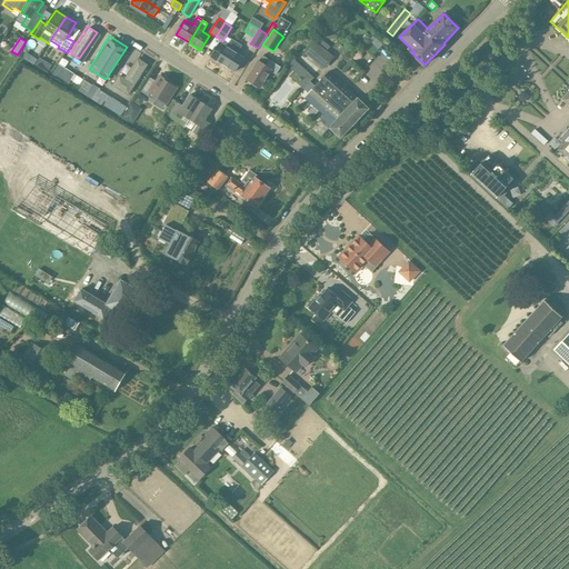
[(223,65),(237,42),(232,39),(227,47),(220,42),(211,57),(223,65)]
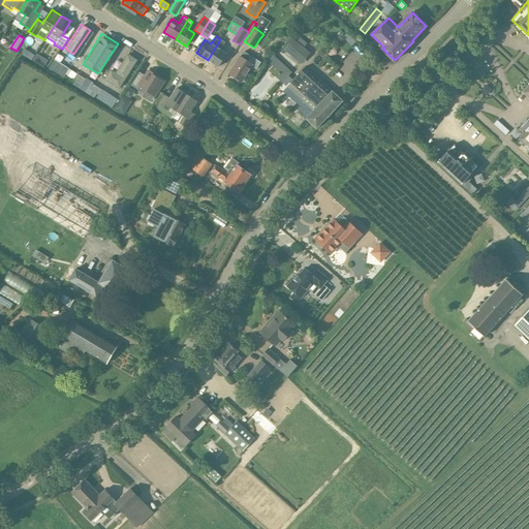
[(225,42),(220,39),(208,60),(218,67),(227,54),(220,50),(225,42)]
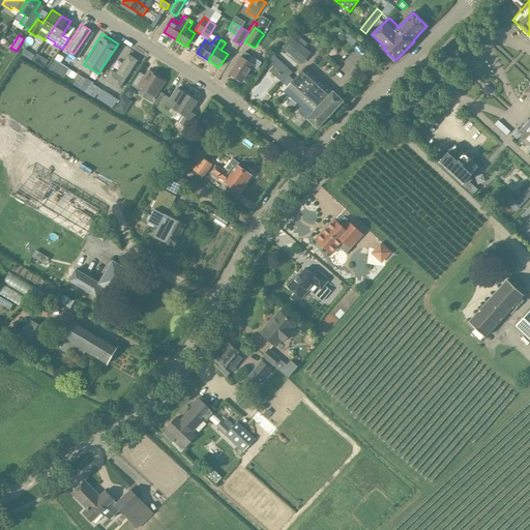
[(312,53),(294,39),(285,51),(302,65),(312,53)]
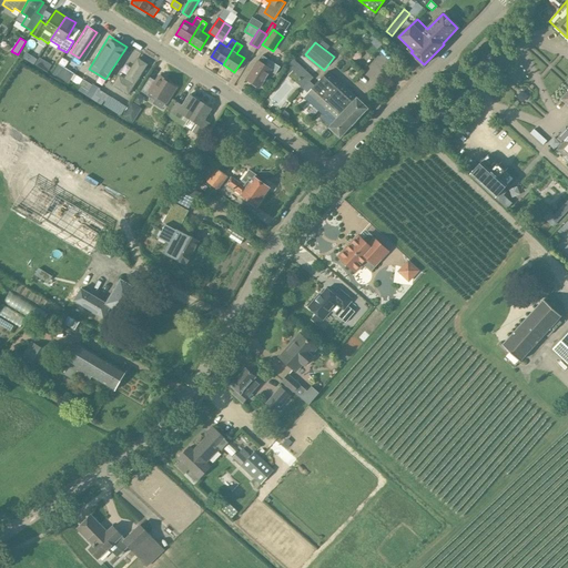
[(22,58),(33,64),(38,60),(26,52),(22,58)]
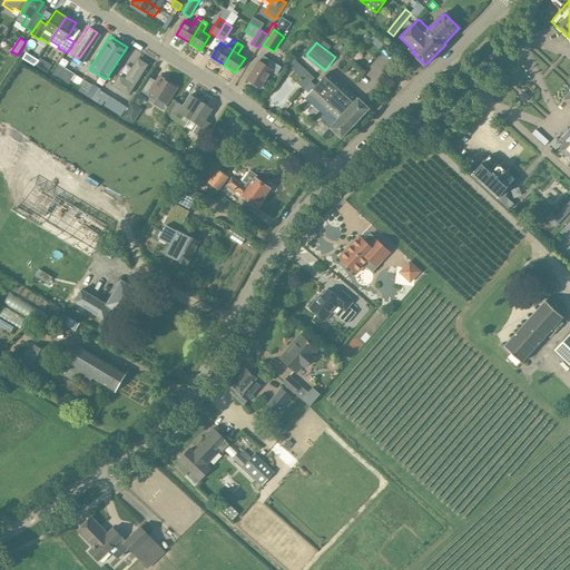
[(110,82),(128,94),(148,62),(137,56),(125,76),(118,71),(110,82)]
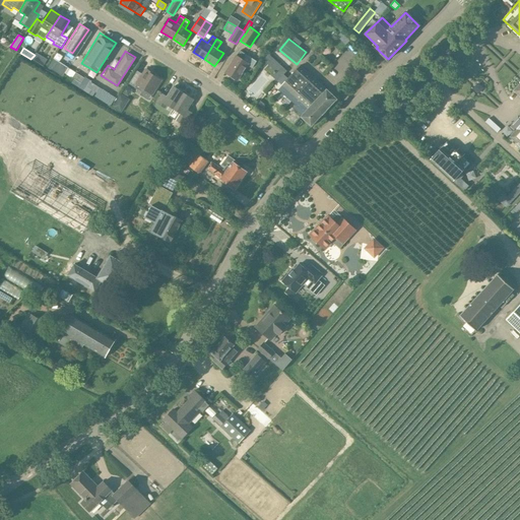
[(248,64),(243,60),(246,55),(240,51),(237,56),(225,73),(238,80),(248,64)]
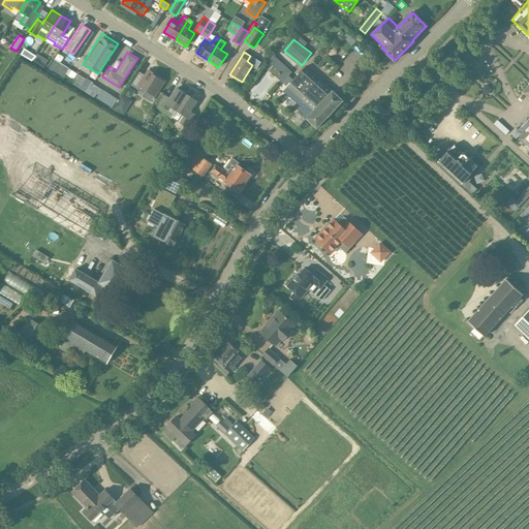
[(32,60),(38,64),(42,57),(36,54),(32,60)]
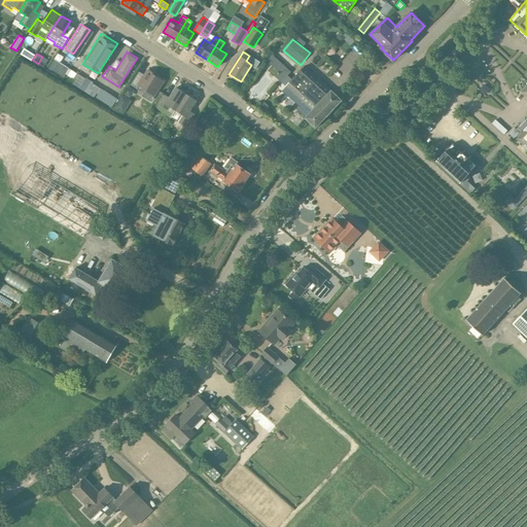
[(282,81),(292,71),(274,54),(268,60),(281,72),(277,76),(282,81)]
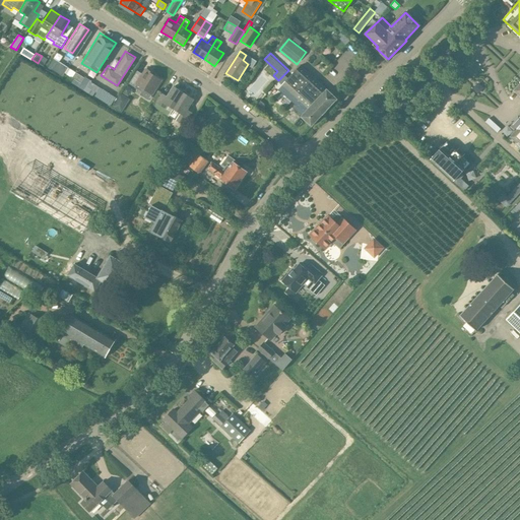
[(342,53),(335,62),(343,69),(351,59),(342,53)]
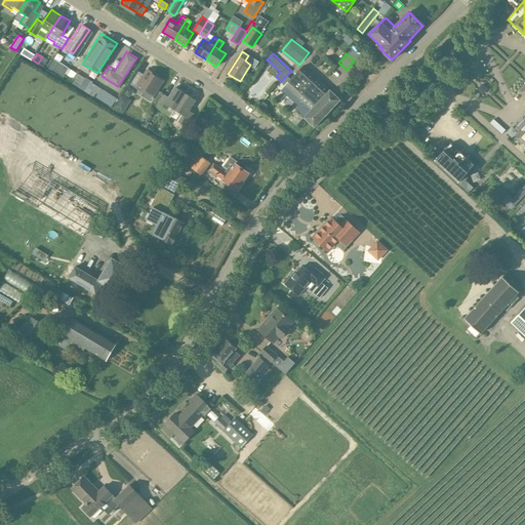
[(64,77),(66,74),(69,69),(54,59),(50,65),(49,68),(64,77)]
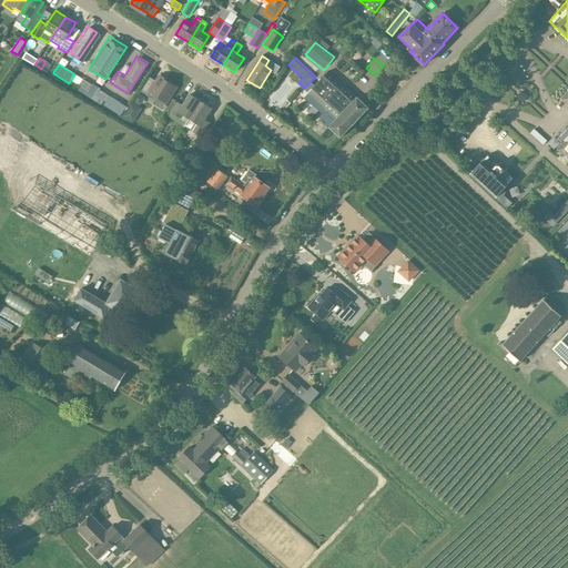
[(328,71),(307,93),(308,93),(326,111),(323,114),(322,115),(321,118),(330,127),(330,128),(341,138),(368,109),(328,71)]
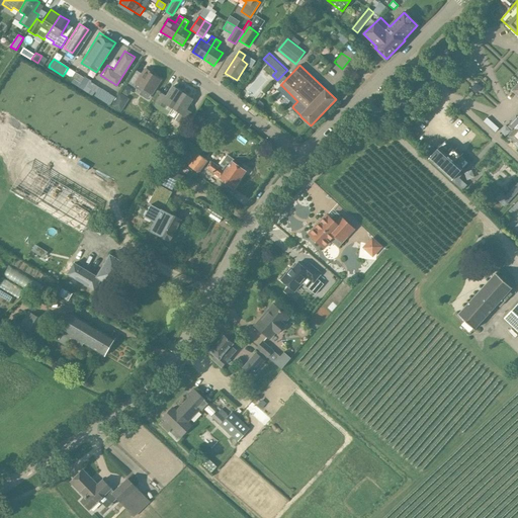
[(70,76),(72,77),(75,72),(69,68),(66,73),(70,76)]
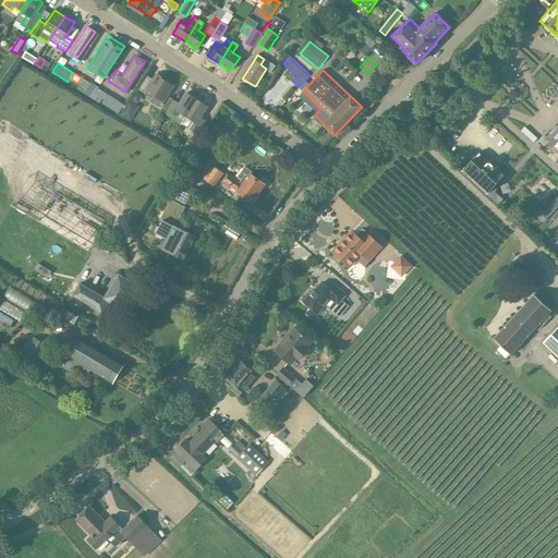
[(165,80),(157,74),(154,80),(147,76),(138,91),(145,94),(147,91),(164,101),(173,86),(164,81),(165,80)]
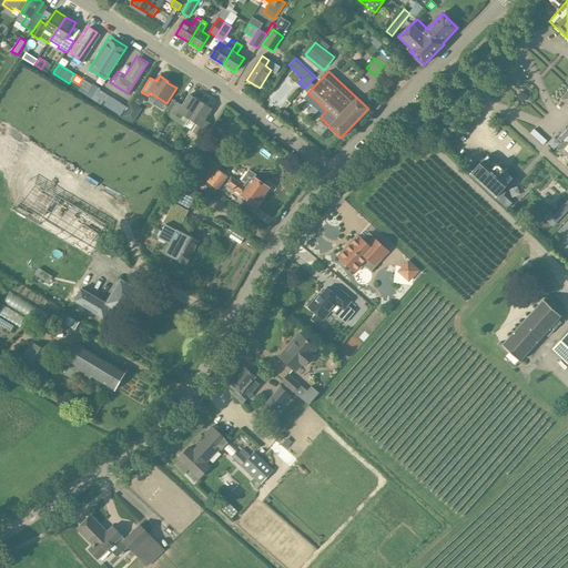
[(82,79),(79,84),(101,99),(105,101),(109,95),(82,79)]
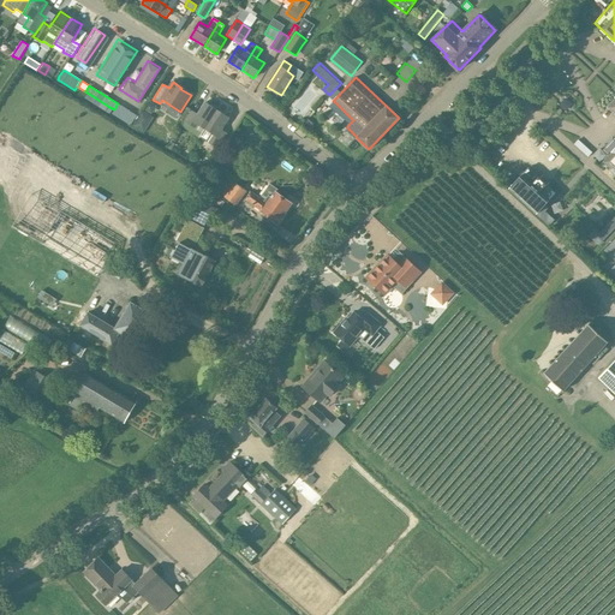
[(614,172),(614,99),(608,107),(614,113),(614,149),(604,161),(614,172)]
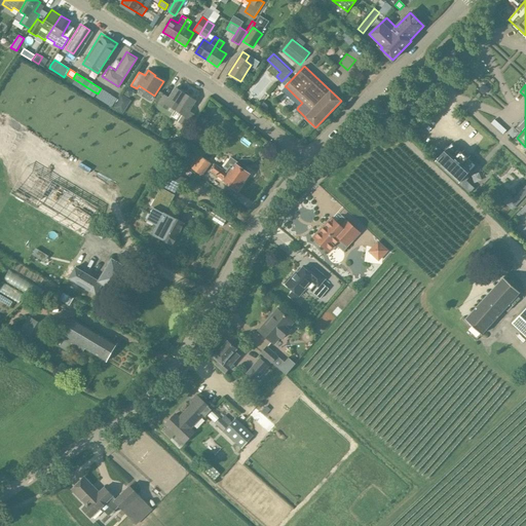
[(170,107),(175,110),(185,94),(176,87),(168,98),(163,95),(155,108),(160,111),(163,108),(167,110),(170,107)]
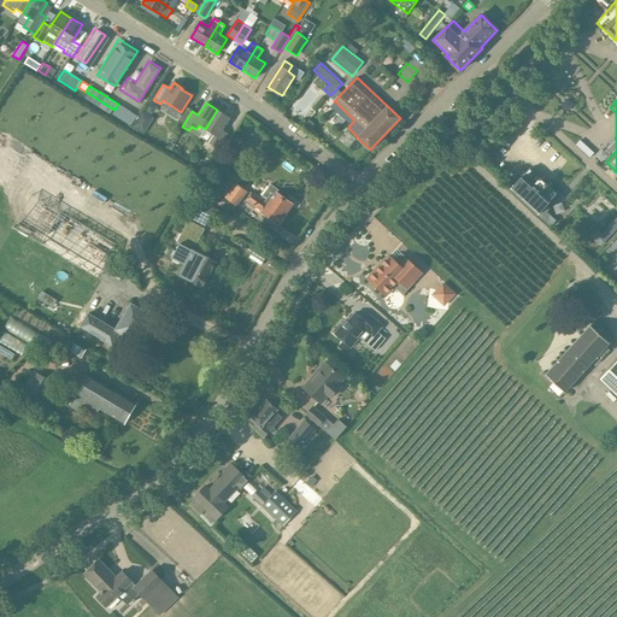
[(137,116),(118,104),(115,110),(112,115),(130,125),(137,116)]
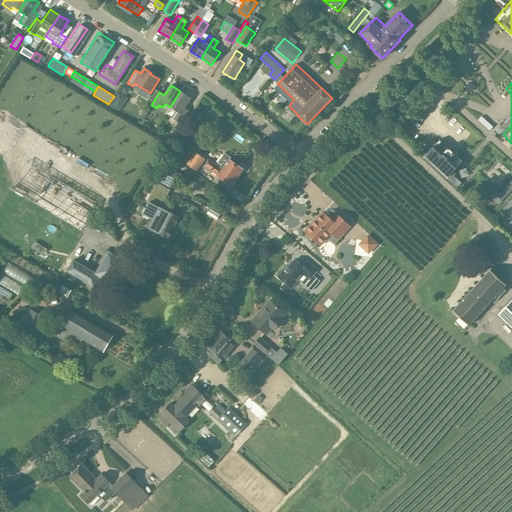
[(180,91),(170,107),(176,111),(172,118),(182,124),(190,111),(185,108),(191,98),(180,91)]
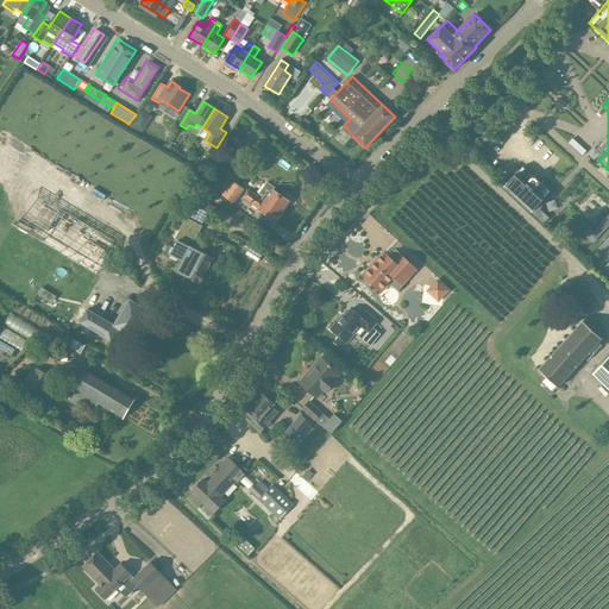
[(146,124),(136,117),(131,125),(142,132),(146,124)]
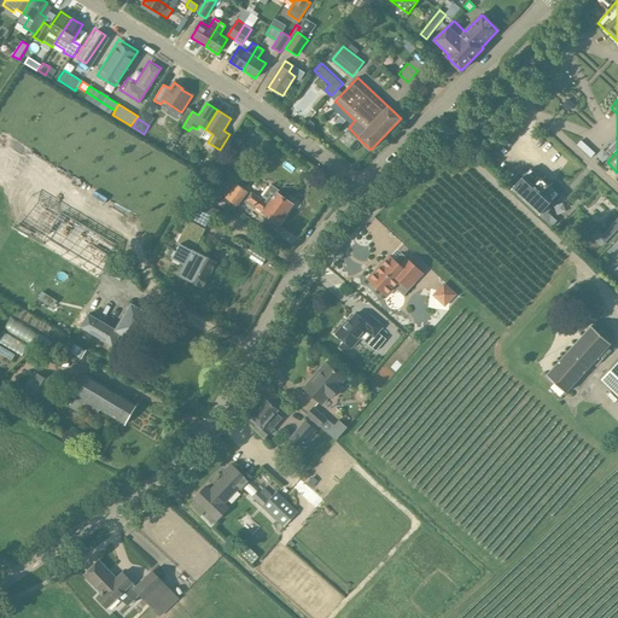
[(309,121),(304,128),(310,133),(314,128),(314,124),(309,121)]
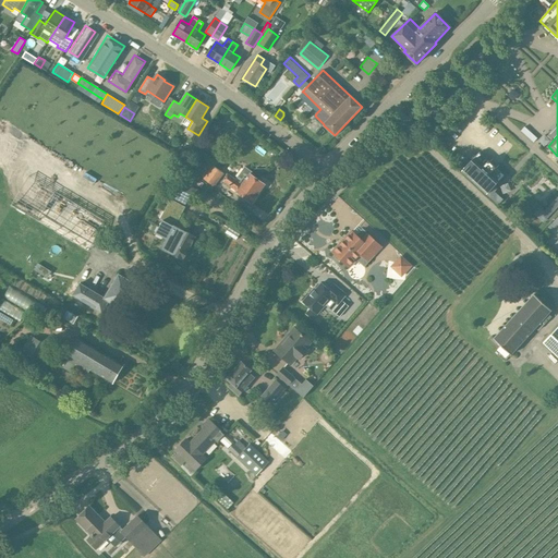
[(489,161),(480,153),(462,171),(498,205),(504,199),(495,192),(498,189),(495,185),(505,176),(496,168),(499,165),(493,159),(489,161)]
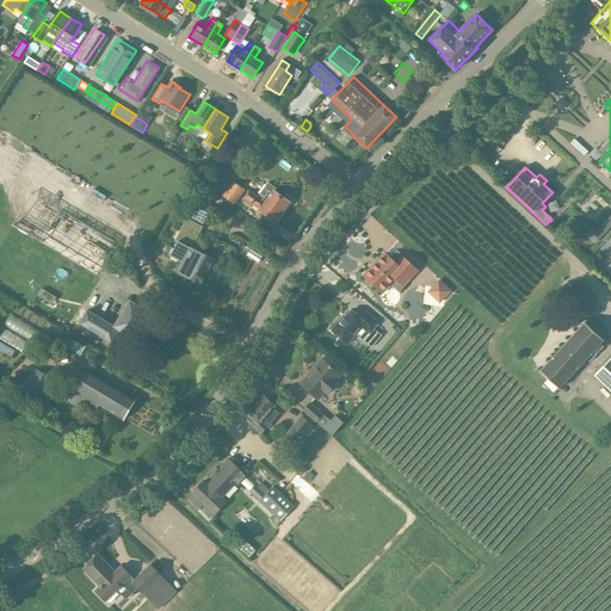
[(233,183),(230,180),(221,192),(223,195),(222,196),(235,205),(246,190),(234,181),(233,183)]
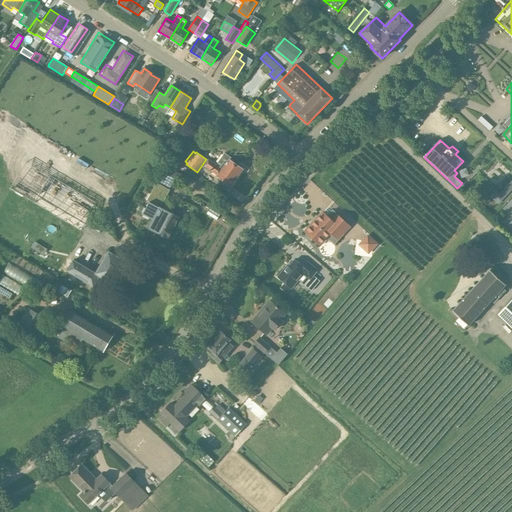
[(205,167),(218,176),(217,176),(232,187),(237,179),(236,179),(243,170),(230,160),(232,158),(225,153),(216,164),(210,160),(205,167)]
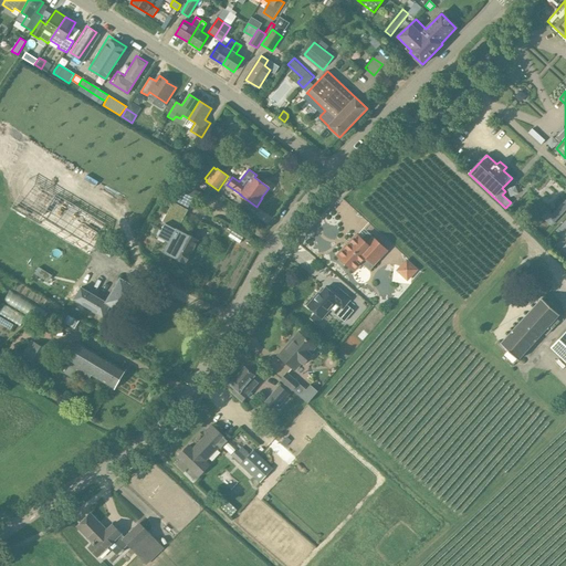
[(29,177),(11,208),(90,254),(107,224),(56,194),(30,178),(29,177)]
